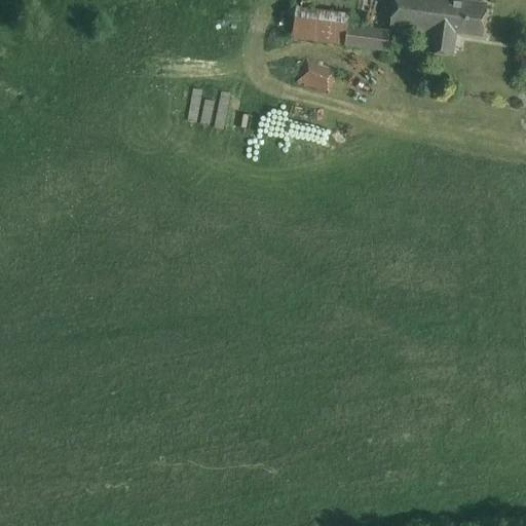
[(453,54),(456,33),(482,36),(486,2),(468,0),(391,0),(388,27),(429,32),(427,50),(453,54)]
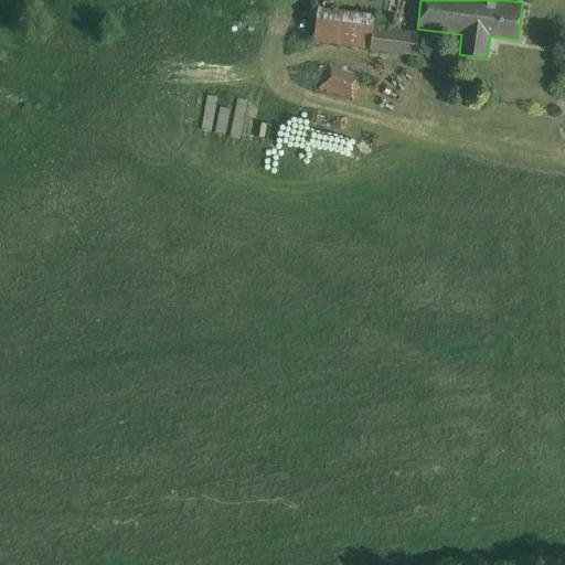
[(312,43),(416,56),(419,32),(374,25),(375,16),(318,8),(312,43)]
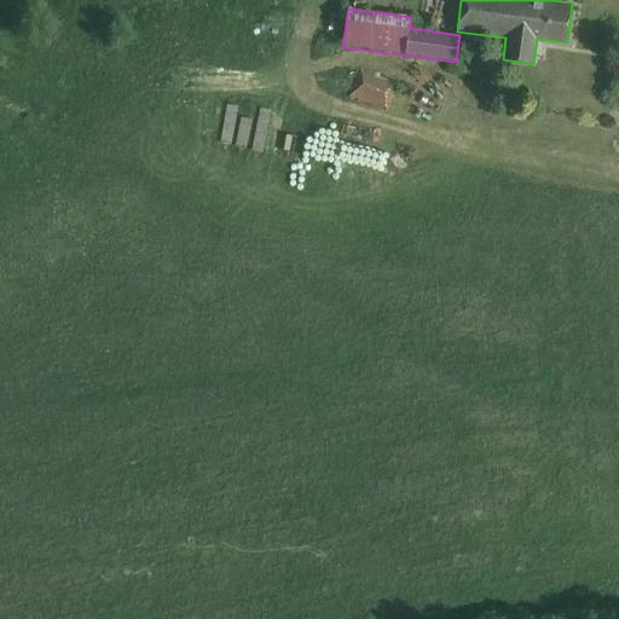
[(387,111),(392,87),(352,79),(347,103),(387,111)]
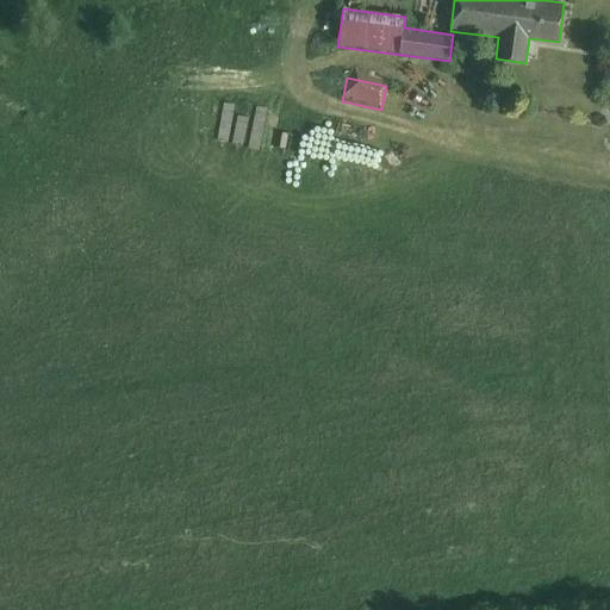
[(360,147),(359,175),(423,179),(423,163),(397,162),(397,148),(360,147)]
